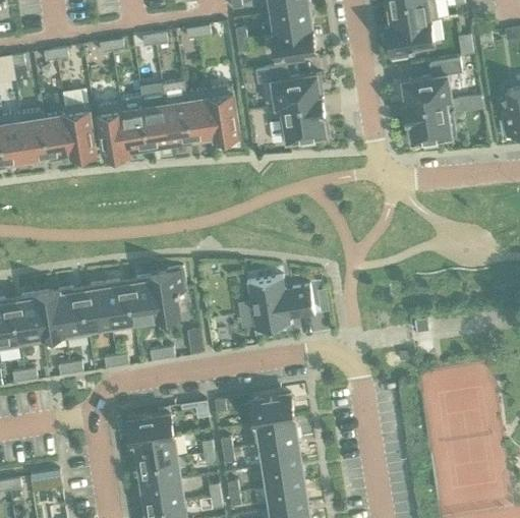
[(240,0),(230,0),(231,9),(241,7),(240,0)]
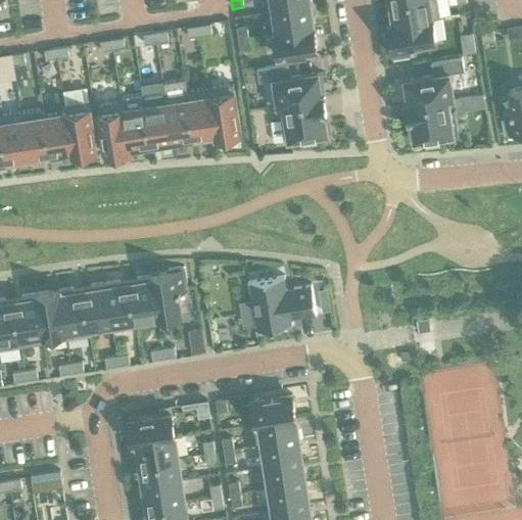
[(307,0),(270,0),(273,12),(310,7),(307,0)]
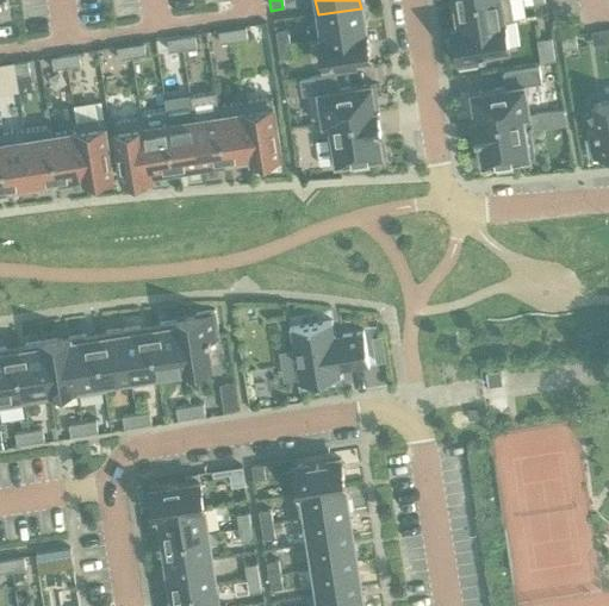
[(453,31),(454,31),(503,24),(513,23),(508,0),(471,0),(454,2),(455,14),(452,14),(453,29),(453,31)]
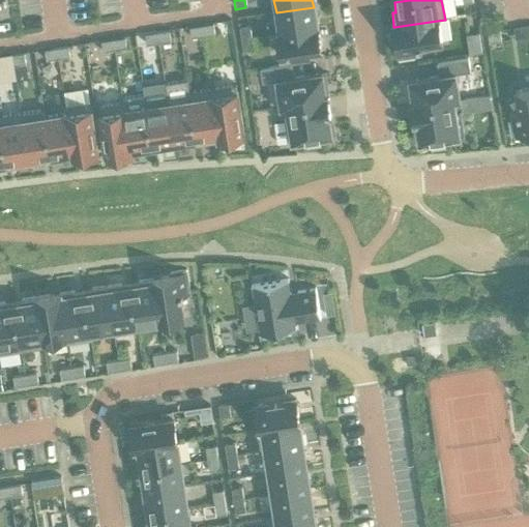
[(314,7),(276,12),(280,33),(280,35),(317,29),(314,7)]
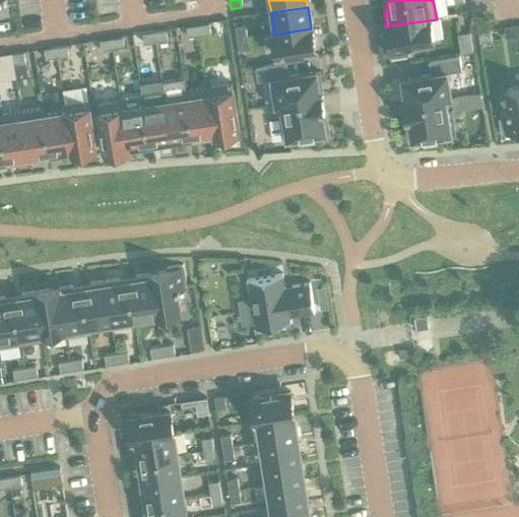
[(389,59),(411,56),(409,47),(433,43),(429,20),(387,26),(388,33),(387,34),(388,43),(386,43),(389,59)]
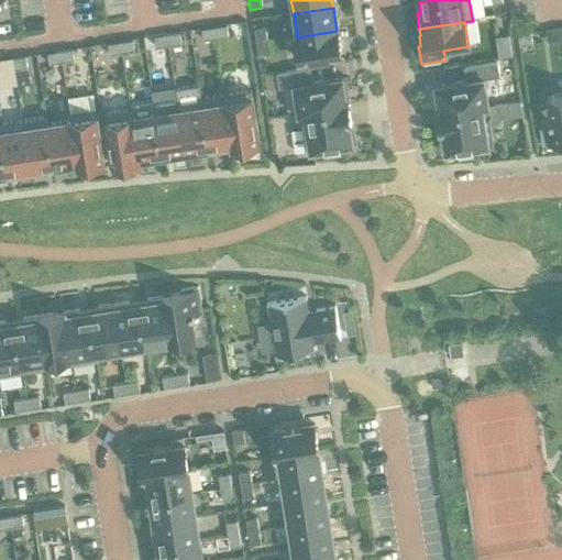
[(213,29),(215,40),(228,37),(226,28),(213,29)]
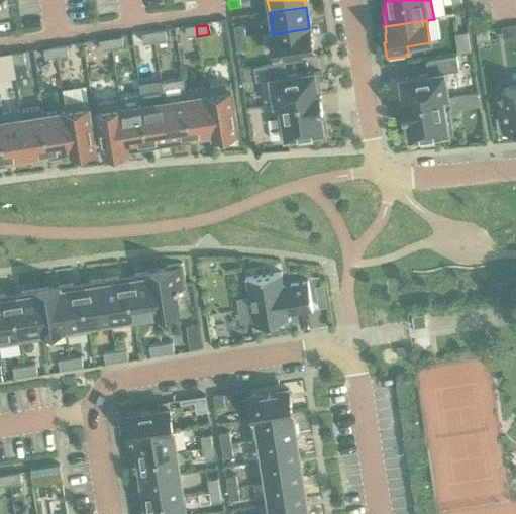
[(186,38),(197,36),(196,26),(184,28),(186,38)]
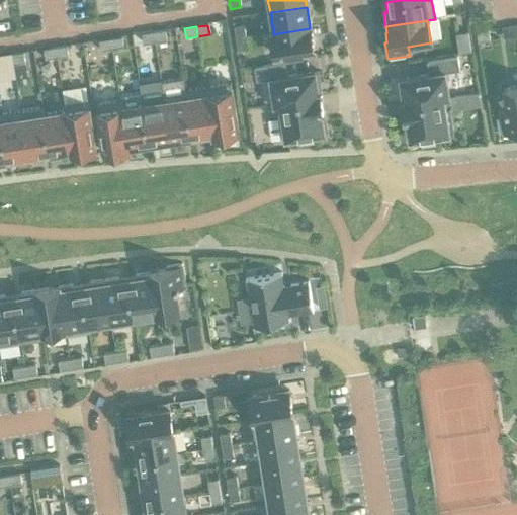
[(235,40),(246,38),(244,26),(234,28),(235,40)]
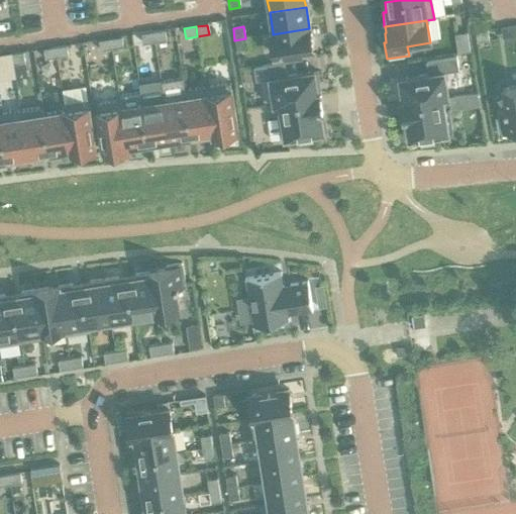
[(273,32),(270,32),(271,36),(274,57),(286,55),(286,56),(302,53),(313,50),(309,28),(273,34),(273,32)]
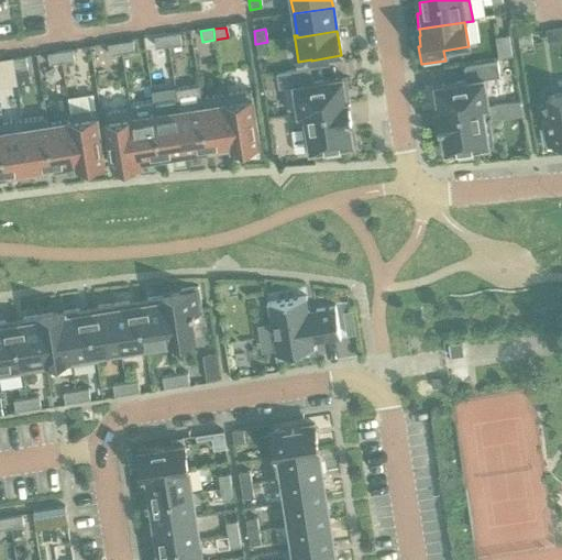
[(167,47),(180,45),(178,34),(166,36),(167,47)]
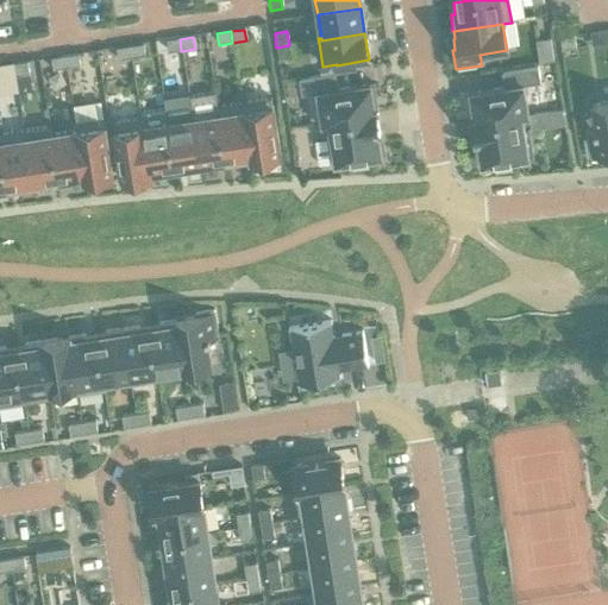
[(562,51),(575,49),(574,38),(559,41),(562,51)]
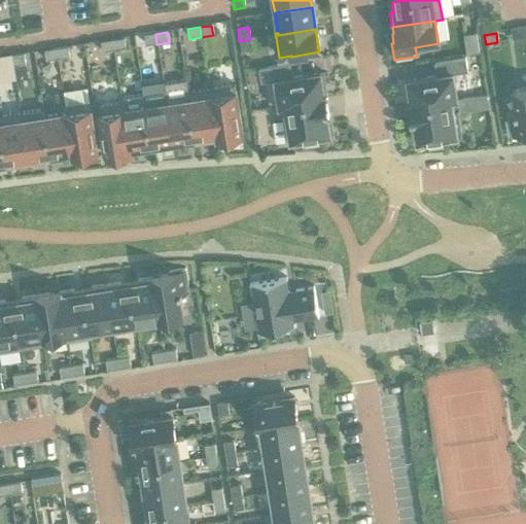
[(143,36),(145,46),(156,44),(155,34),(143,36)]
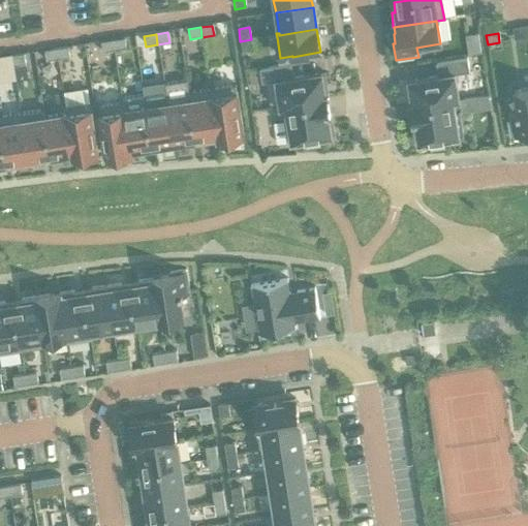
[(468,56),(479,54),(476,35),(465,37),(468,56)]
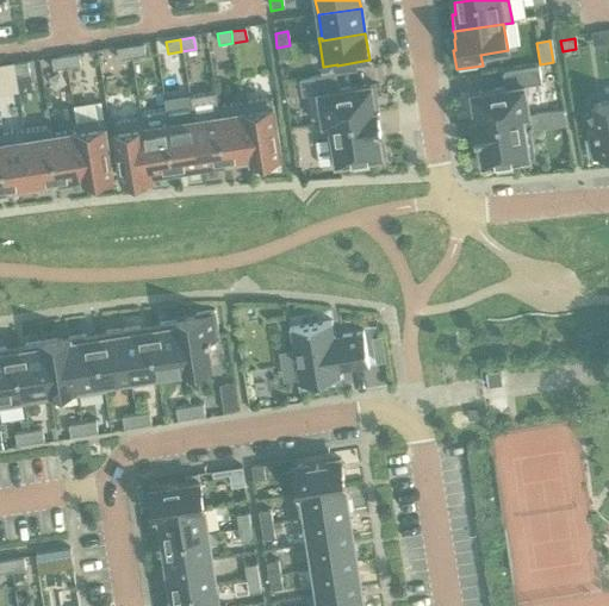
[(129,48),(131,60),(145,57),(143,45),(129,48)]
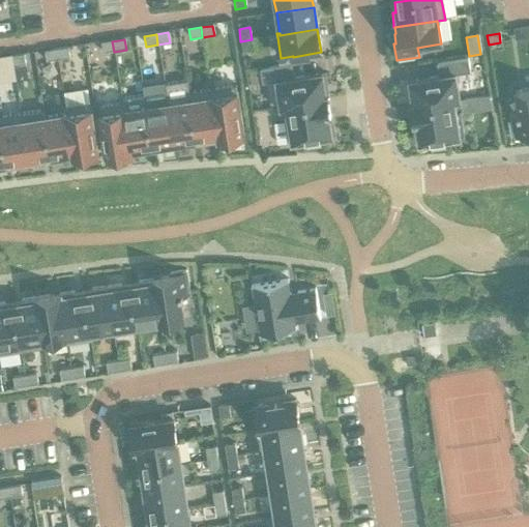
[(252,39),(240,41),(242,53),(253,52),(252,39)]
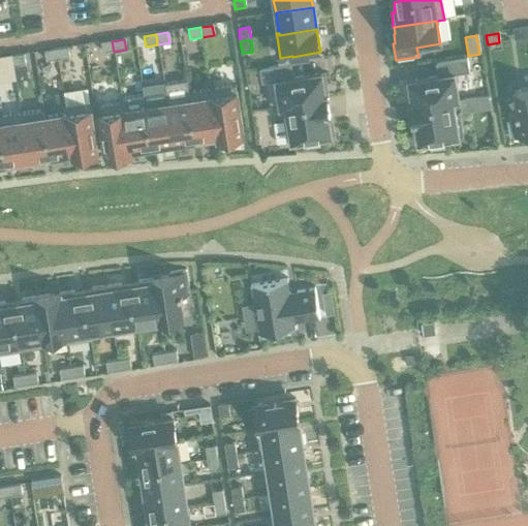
[(102,53),(114,52),(112,41),(100,43),(102,53)]
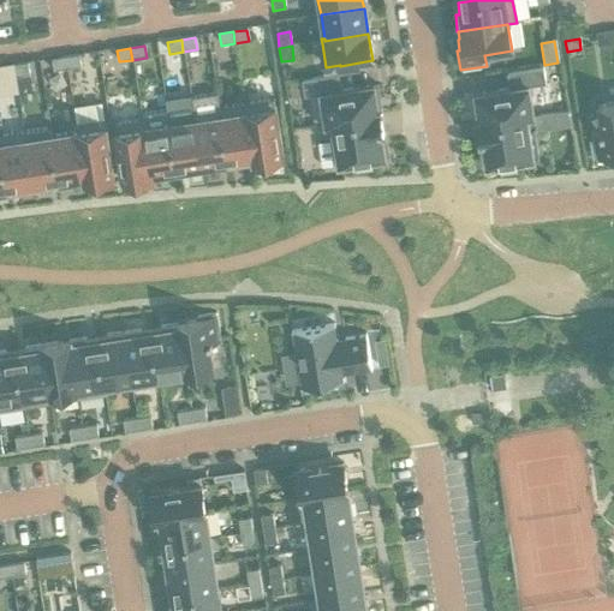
[(65,58),(66,70),(81,67),(78,57),(65,58)]
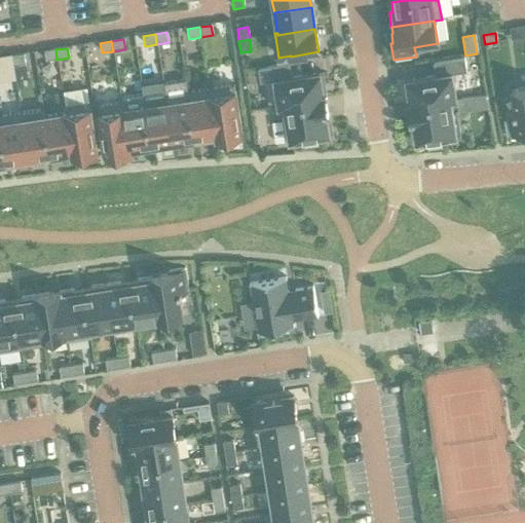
[(45,62),(57,60),(55,49),(43,51),(45,62)]
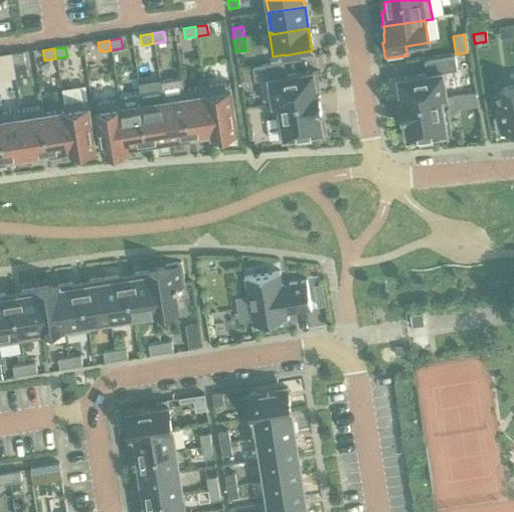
[(11,55),(13,65),(24,63),(23,53),(11,55)]
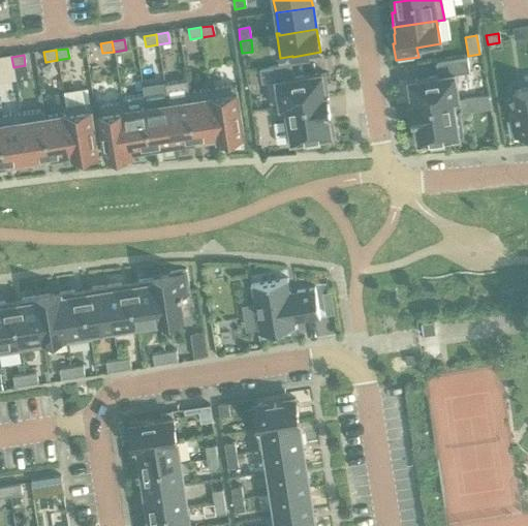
[(11,56),(0,57),(0,68),(1,74),(13,72),(13,67),(11,57),(11,56)]
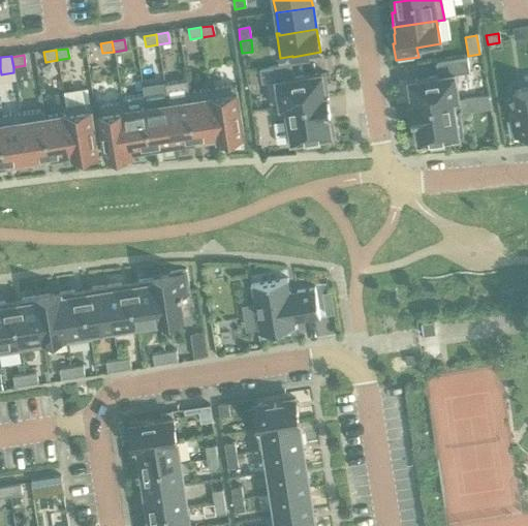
[(409,104),(410,107),(452,100),(452,101),(458,101),(454,75),(468,72),(466,59),(436,64),(438,78),(406,83),(408,97),(411,96),(412,104),(409,104)]
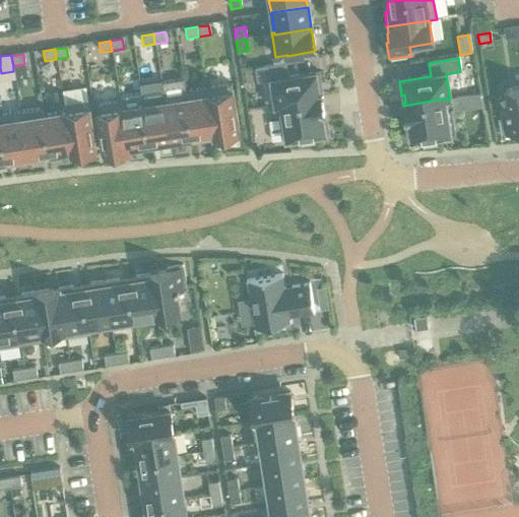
[(271,80),(275,105),(275,106),(281,105),(280,104),(322,98),(321,94),(319,94),(318,87),(320,87),(318,73),(286,77),(284,65),(255,69),(257,82),(271,80)]
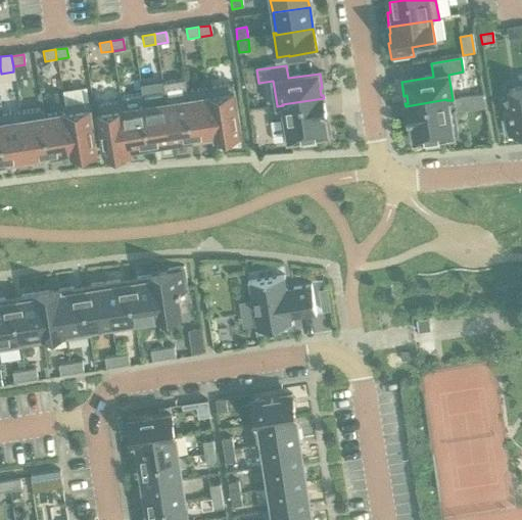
[(185,81),(161,85),(163,96),(172,146),(185,143),(185,140),(194,139),(186,92),(185,81)]
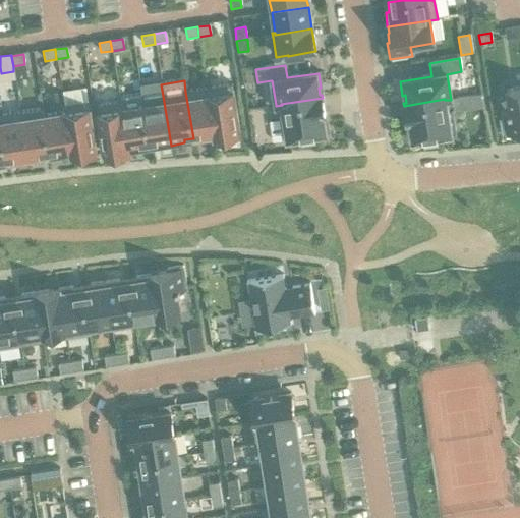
[(161,84),(140,88),(141,95),(149,145),(158,144),(158,148),(171,146),(163,96),(161,84)]
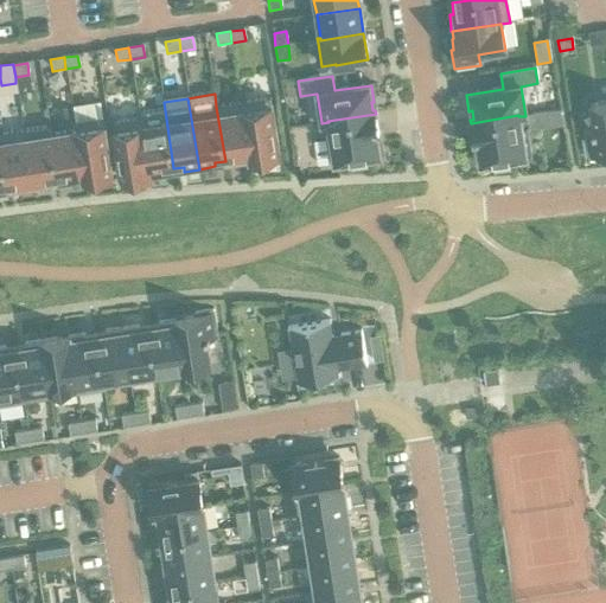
[(269,98),(243,103),(252,159),(252,161),(279,156),(269,98)]
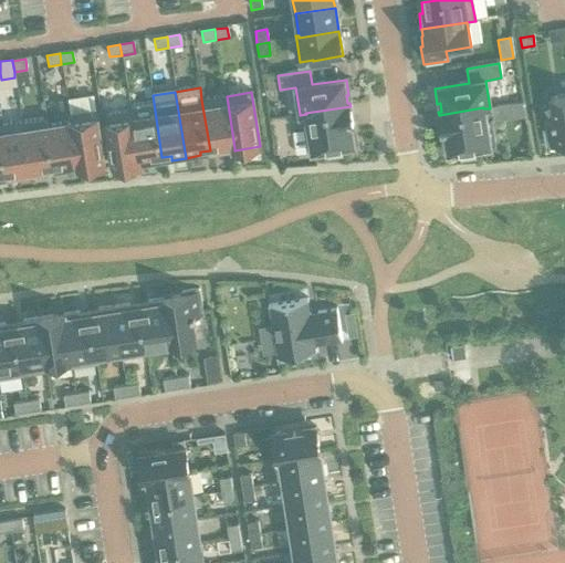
[(93,95),(67,100),(70,115),(67,115),(70,123),(71,123),(77,168),(80,168),(86,167),(104,165),(97,118),(95,111),(93,95)]
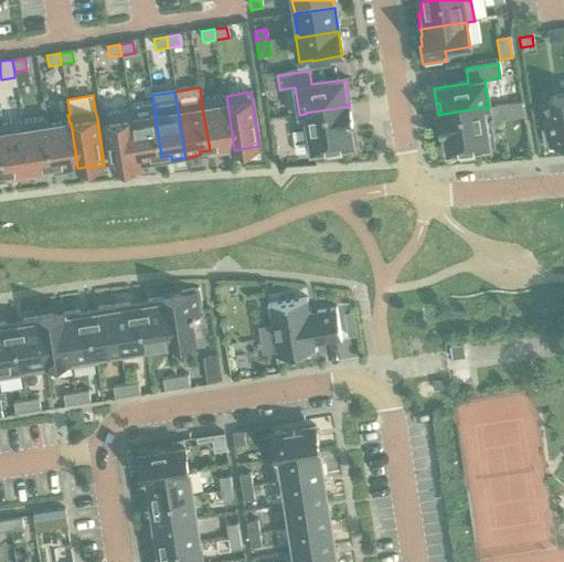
[(553,125),(543,126),(547,150),(563,147),(563,95),(550,98),(553,125)]
